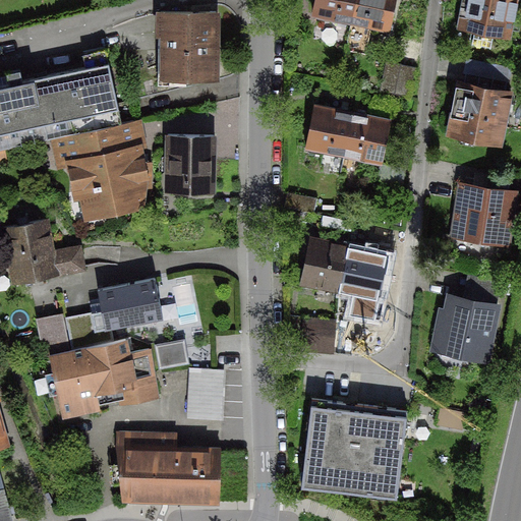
[(357,0),(317,0),(314,16),(352,23),(357,0)]
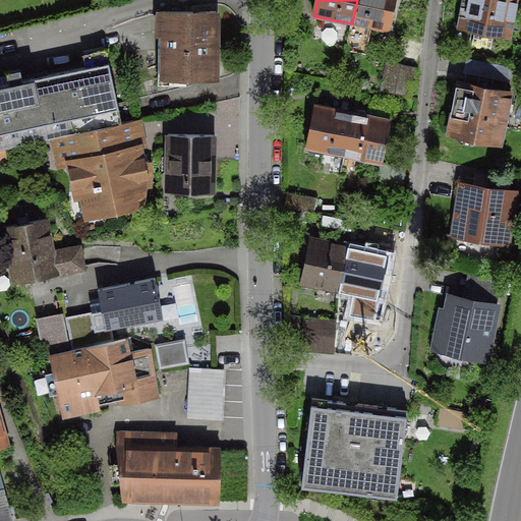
[(397,0),(357,0),(352,23),(391,32),(397,0)]
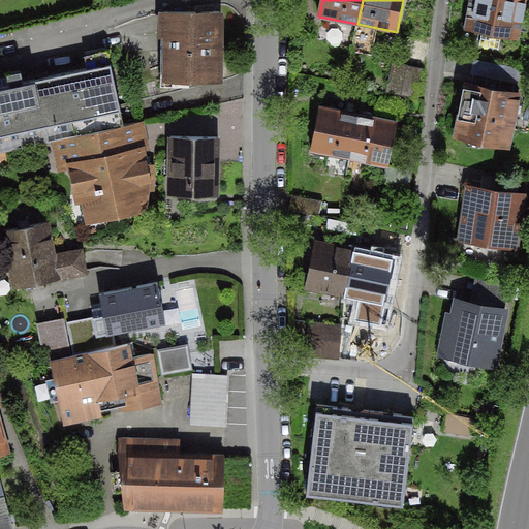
[(472,0),(467,27),(519,37),(525,0),(472,0)]
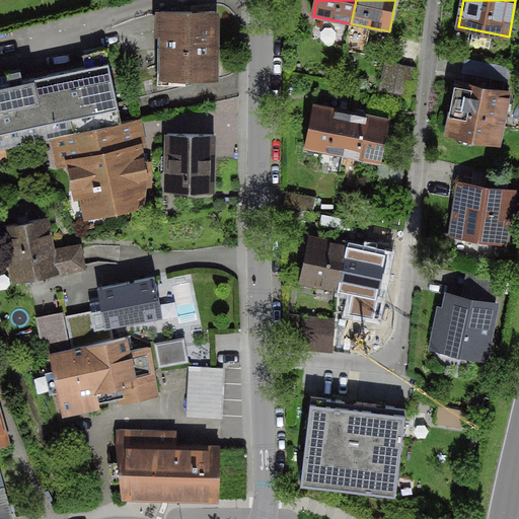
[(216,79),(217,12),(161,11),(161,34),(166,34),(166,78),(216,79)]
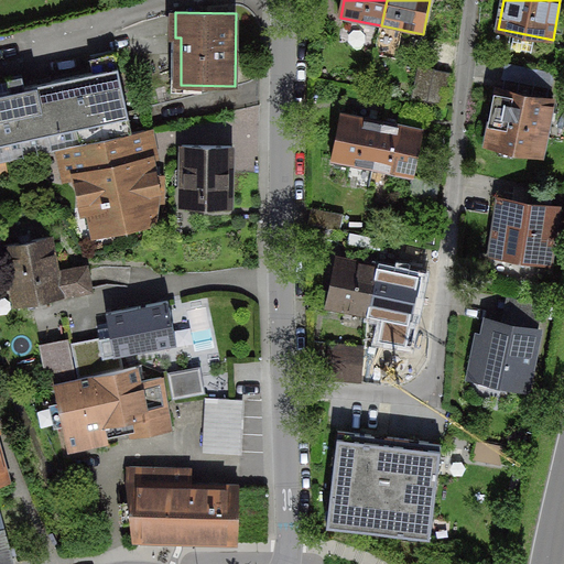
[(413,99),(446,106),(454,74),(420,66),(413,99)]
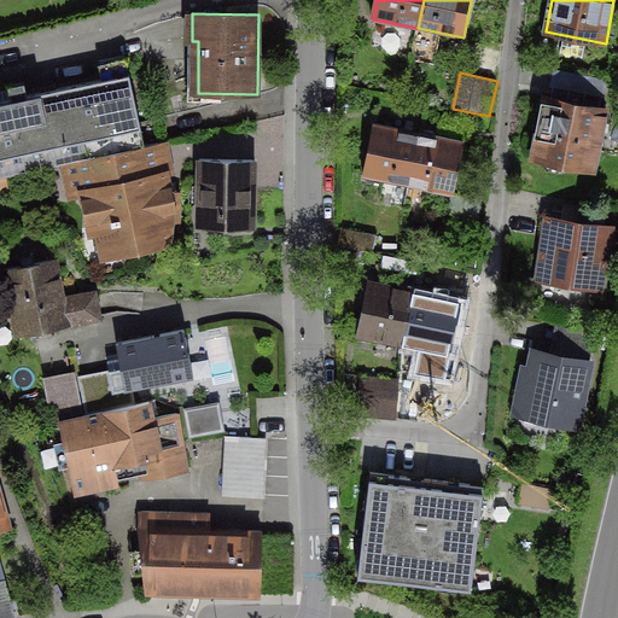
[(0,179),(69,163),(146,146),(130,74),(29,97),(25,82),(10,86),(12,99),(0,101),(0,179)]
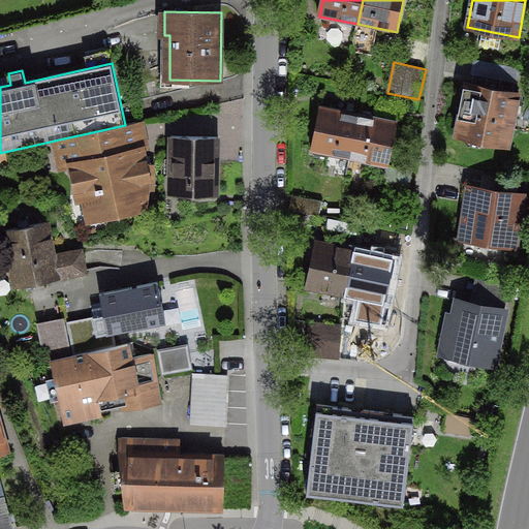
[(520,94),(468,85),(458,135),(469,137),(467,149),(496,155),(498,144),(509,146),(520,94)]
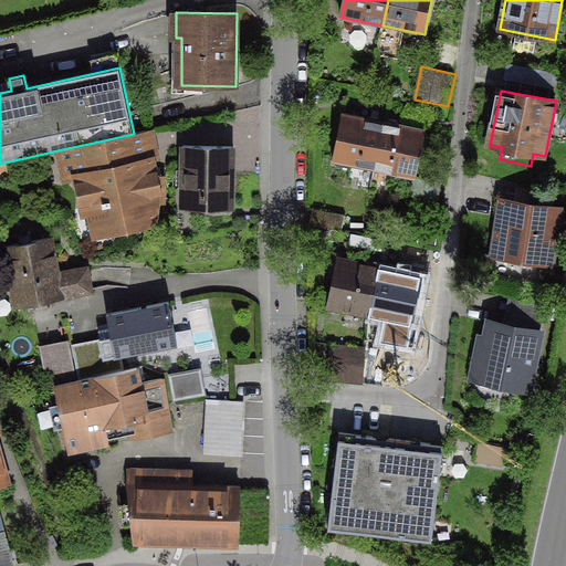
[(385,122),(344,114),(334,161),(375,169),(385,122)]
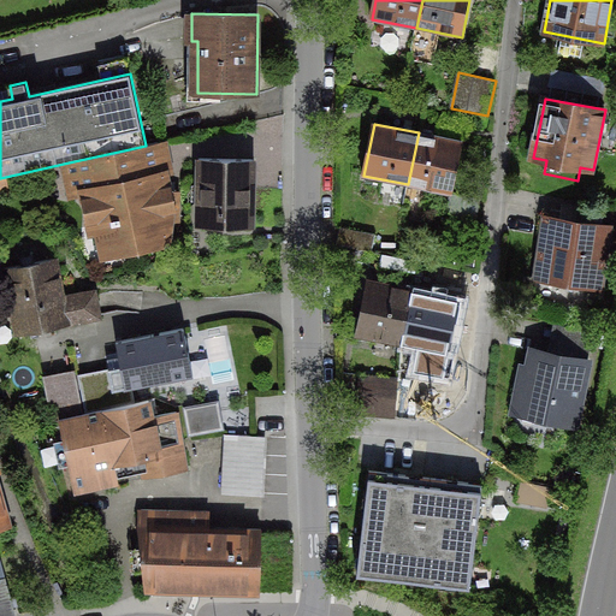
[(463,142),(419,132),(408,184),(452,194),(463,142)]
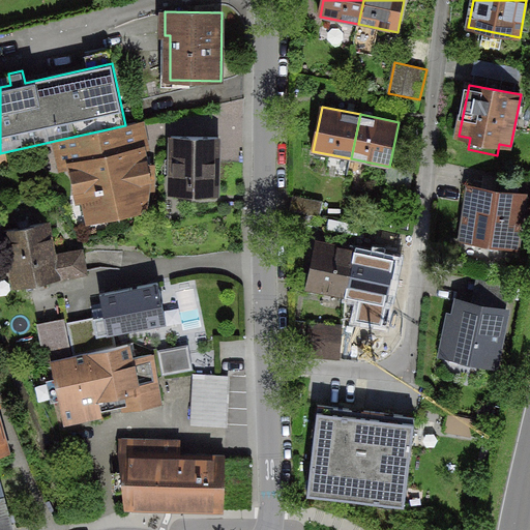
[(125,125),(59,140),(64,167),(75,165),(80,197),(100,193),(105,212),(146,204),(145,160),(143,150),(147,149),(141,122),(125,125)]
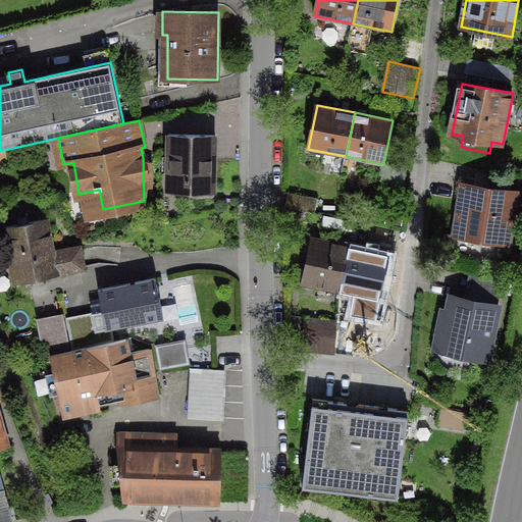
[(215,193),(217,136),(169,135),(168,192),(215,193)]
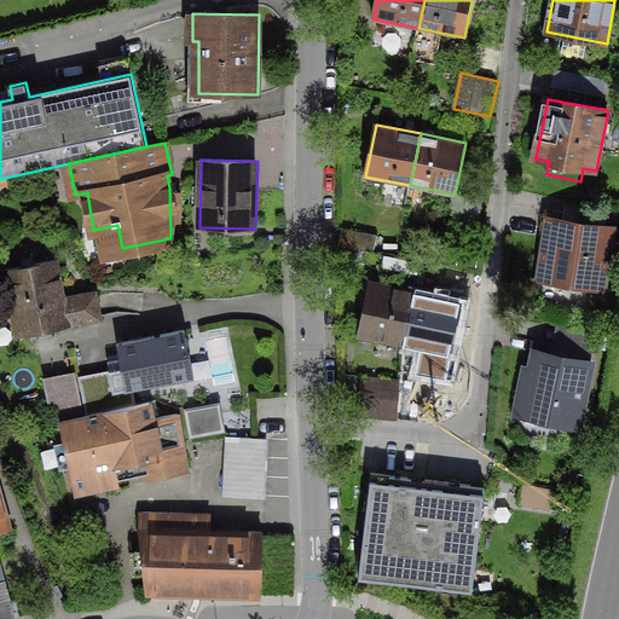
[(605,289),(613,227),(550,219),(542,281),(605,289)]
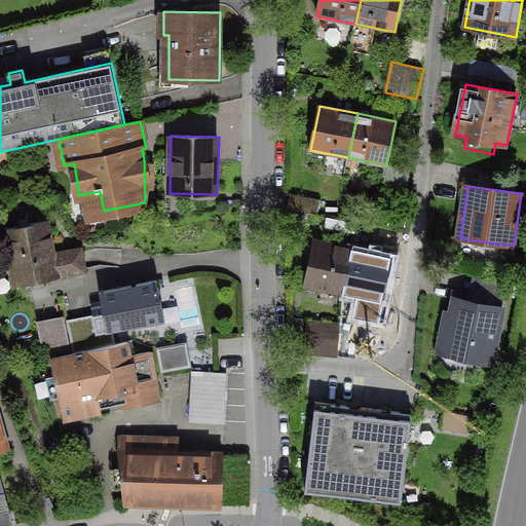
[(322,201),(292,195),(289,210),(318,216),(322,201)]
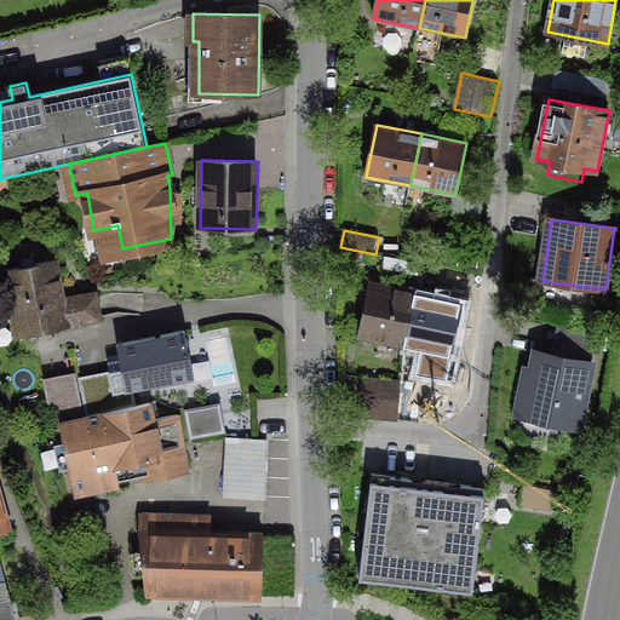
[(18,336),(101,321),(96,294),(64,300),(57,260),(7,269),(18,336)]
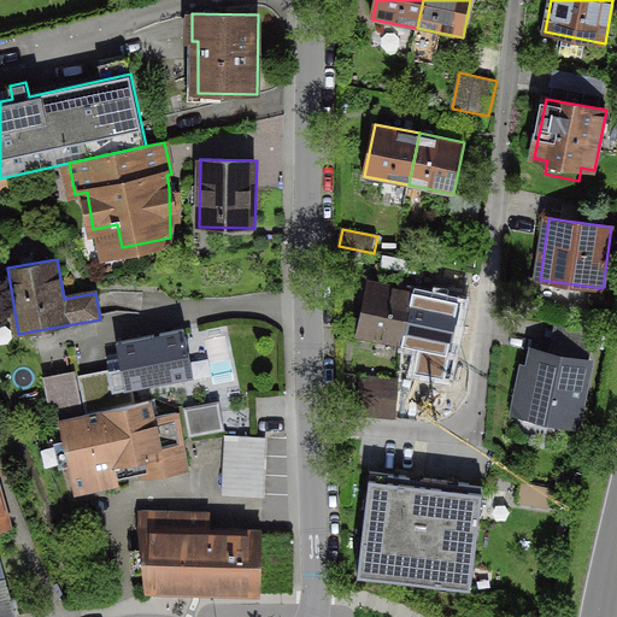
[(358,334),(403,344),(413,292),(369,283),(358,334)]
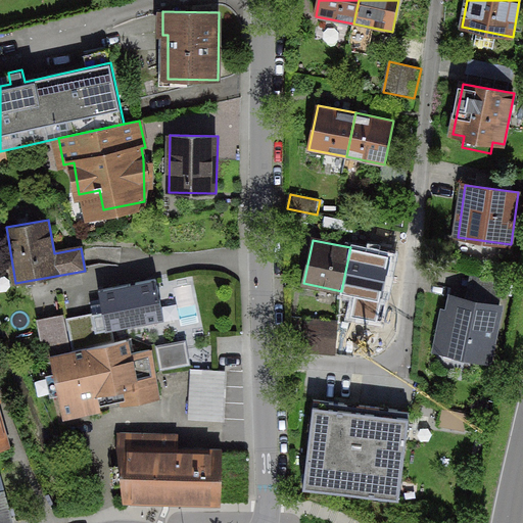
[(341,291),(379,299),(389,255),(350,247),(341,291)]
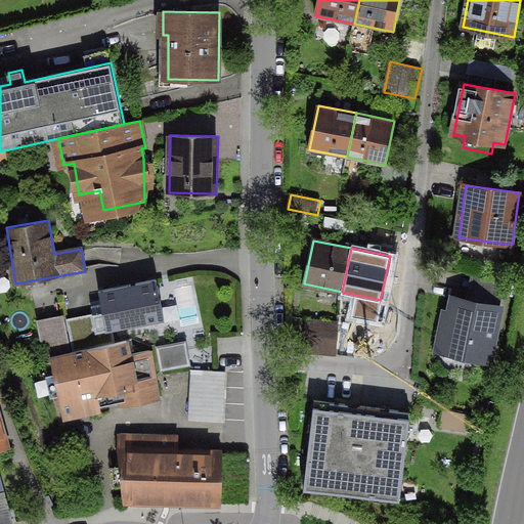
[(165,318),(157,280),(136,285),(136,287),(132,288),(132,286),(99,292),(102,303),(92,305),(94,313),(92,314),(96,333),(114,330),(165,318)]
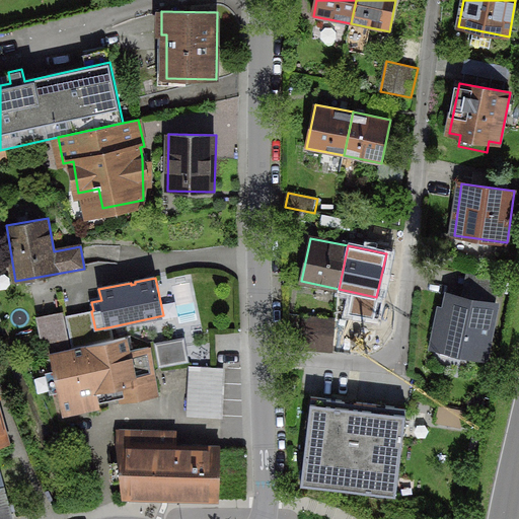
[(486,357),(496,305),(450,296),(447,311),(441,310),(437,330),(443,332),(440,348),(486,357)]
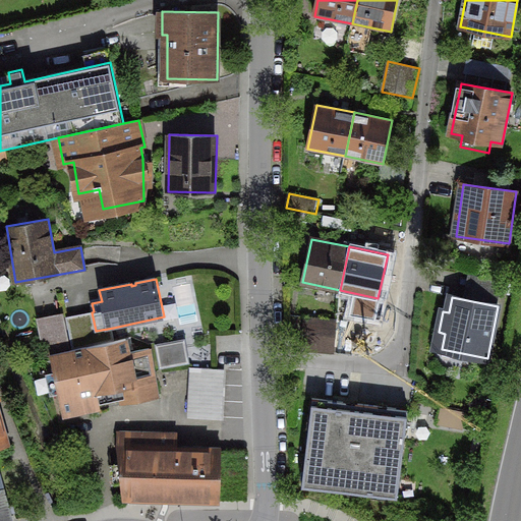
[(99,344),(96,331),(92,312),(67,317),(74,349),(88,347),(99,344)]
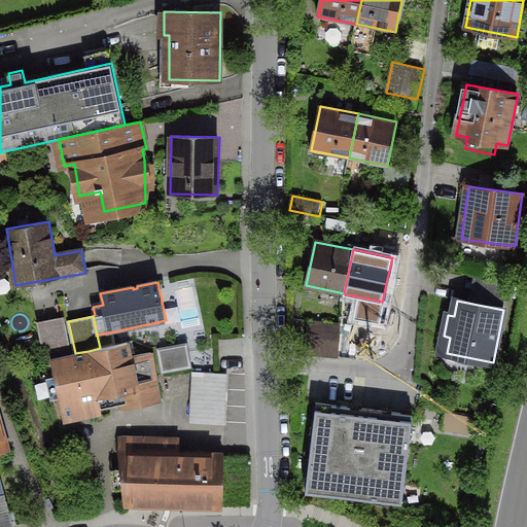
[(64,319),(39,323),(46,359),(53,358),(71,354),(64,319)]
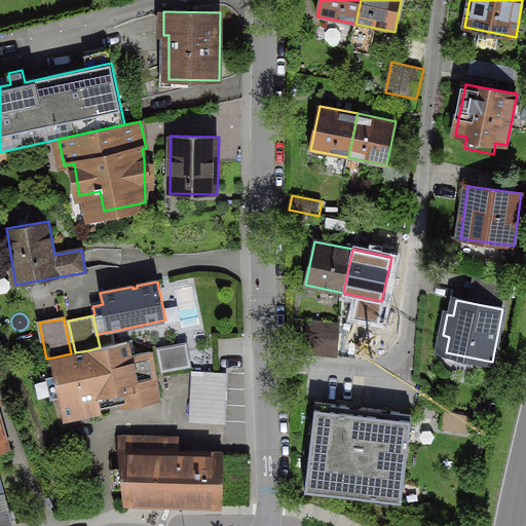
[(340,323),(308,322),(306,355),(339,358),(340,323)]
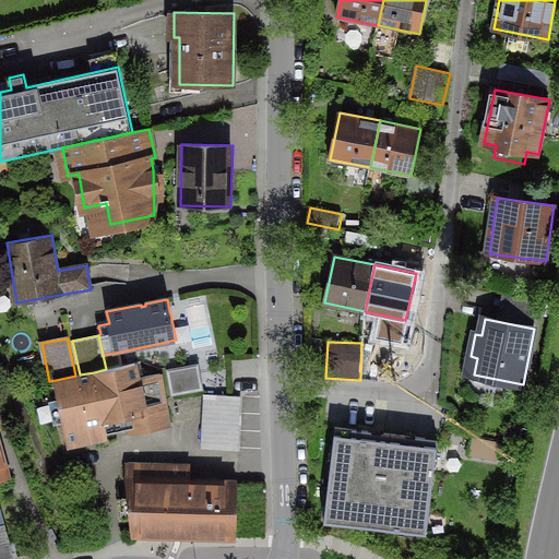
[(103,355),(106,369),(123,366),(121,352),(103,355)]
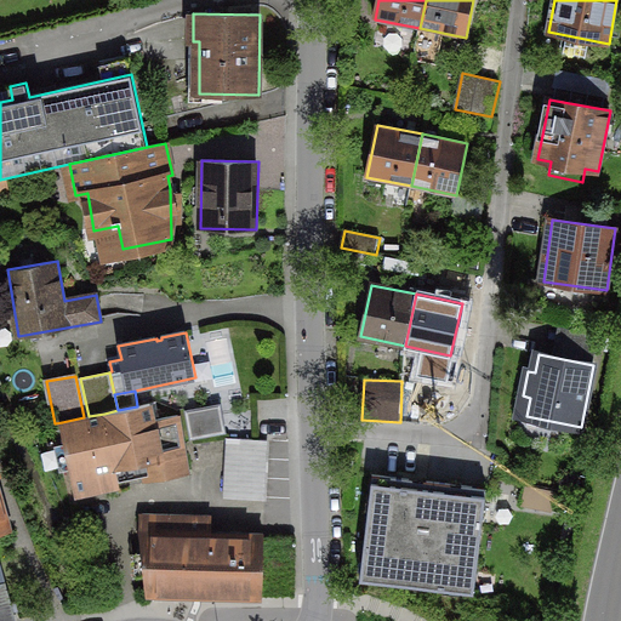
[(118,410),(104,414),(115,468),(146,462),(148,477),(158,476),(158,480),(191,473),(180,416),(155,421),(152,404),(137,406),(118,410)]
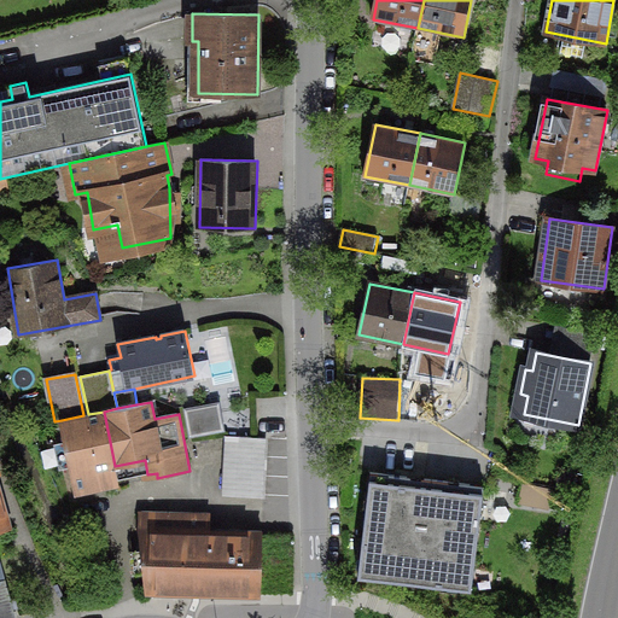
[(221,406),(187,412),(192,441),(226,435),(221,406)]
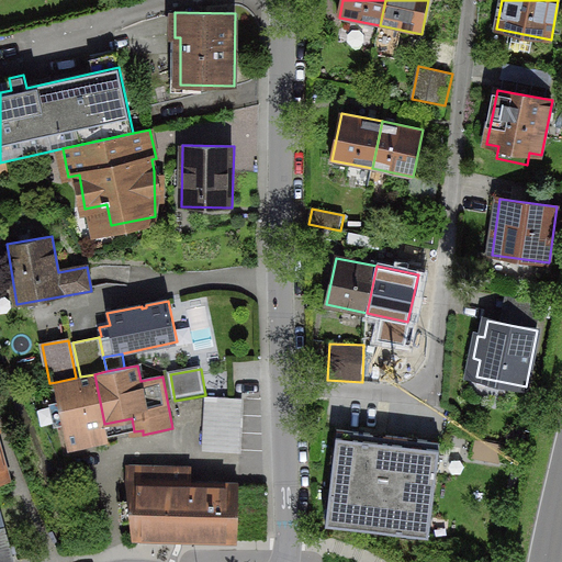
[(76,378),(56,382),(70,449),(109,441),(104,424),(94,374),(80,377),(76,378)]
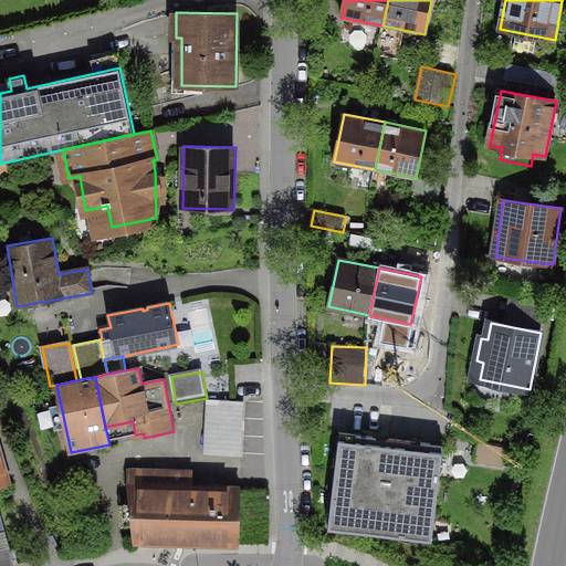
[(244,401),(209,400),(207,453),(242,454),(244,401)]
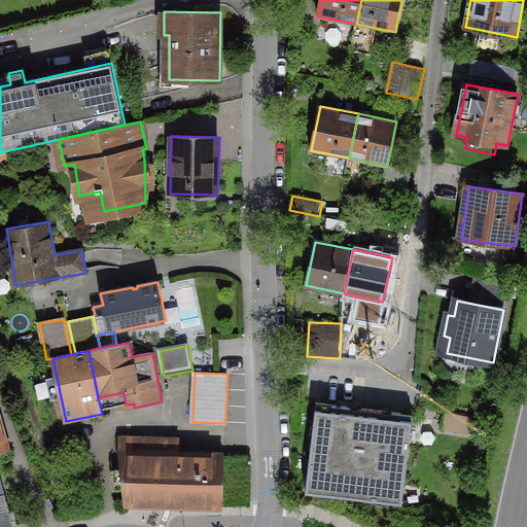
[(413,415),(317,405),(307,492),(402,503),(413,415)]
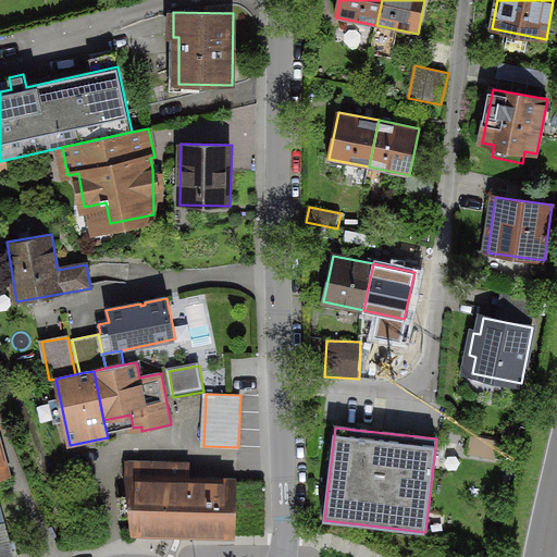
[(0,478),(9,475),(0,443),(0,478)]
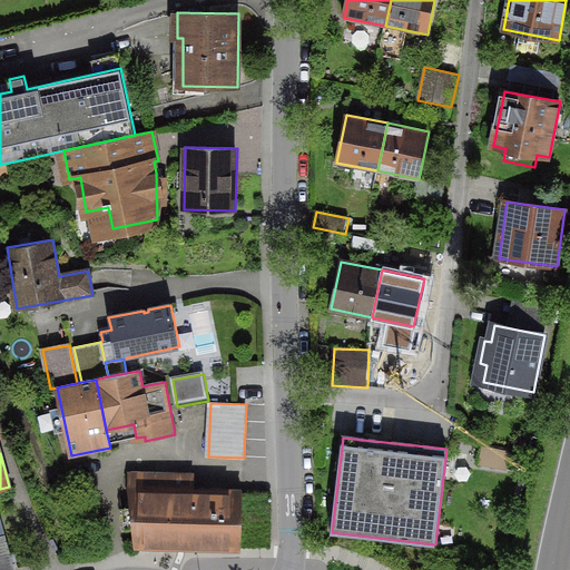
[(129,491),(135,547),(177,548),(178,546),(241,548),(241,514),(246,514),(246,507),(242,507),(242,491),(193,491),(193,477),(130,475),(130,491),(129,491)]
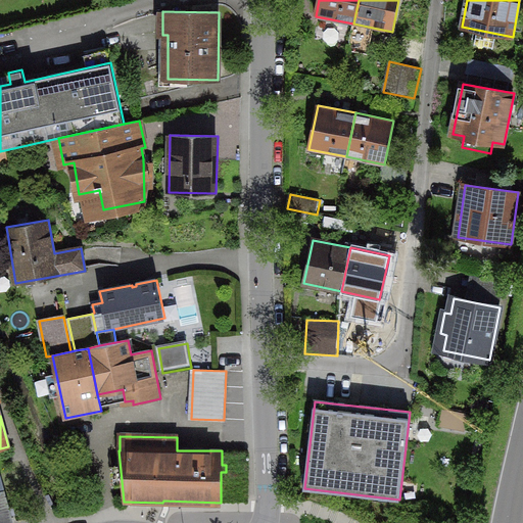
[(0,522),(11,522),(10,520),(21,517),(19,508),(9,511),(4,492),(0,493),(0,522)]
